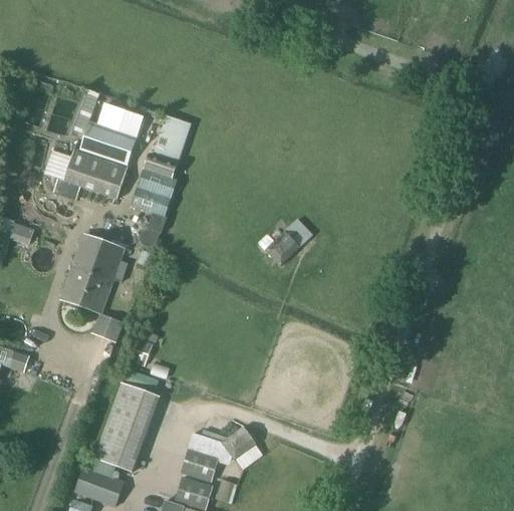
[(160,136),(185,145),(192,123),(167,114),(160,136)]
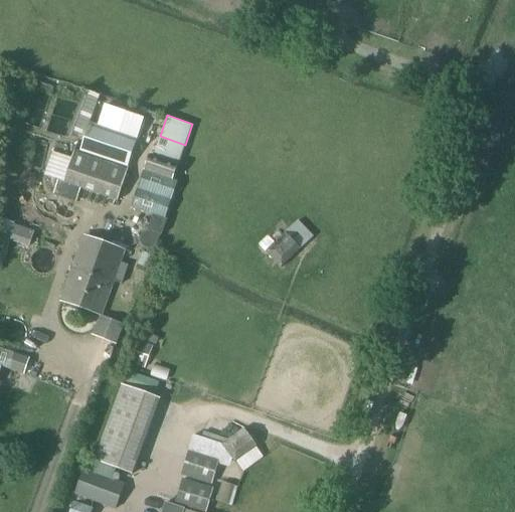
[(73,150),(63,181),(117,199),(127,168),(73,150)]
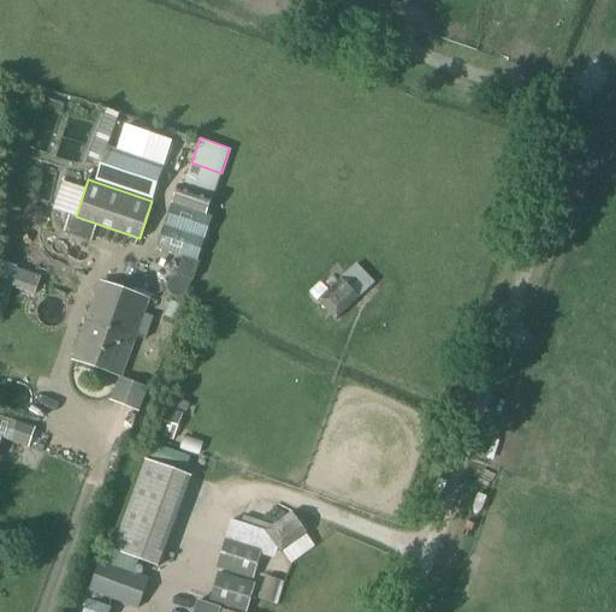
[(191,280),(194,281),(200,261),(197,260),(212,217),(207,214),(213,196),(184,185),(178,183),(175,190),(157,247),(182,255),(176,275),(170,278),(166,286),(171,295),(179,297),(187,293),(191,280)]
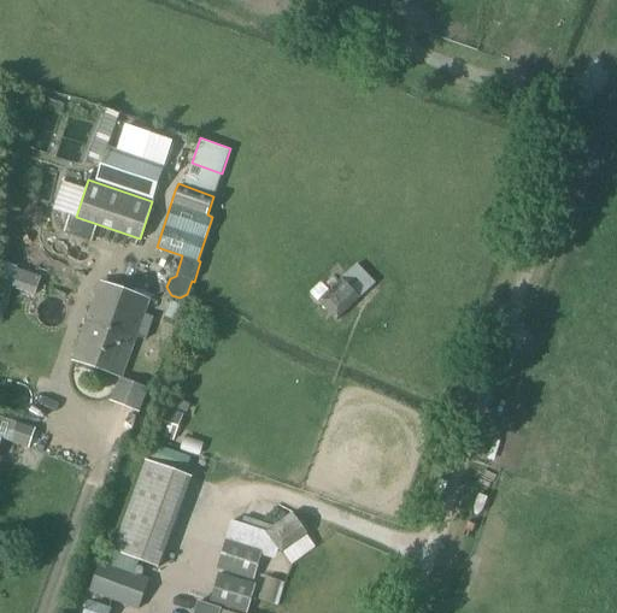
[(357,261),(340,277),(317,299),(335,318),(375,281),(357,261)]
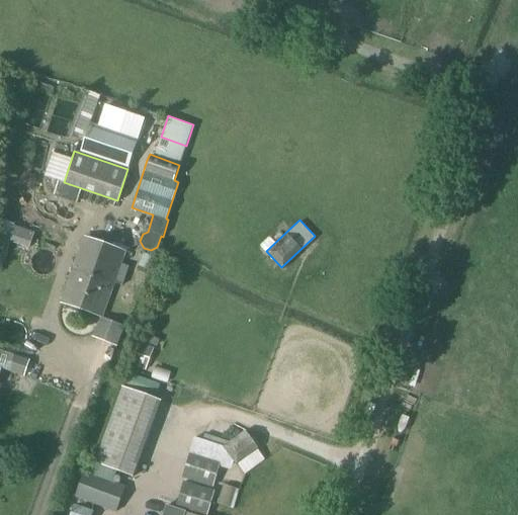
[(61,302),(101,316),(113,281),(121,283),(128,265),(119,263),(124,250),(84,236),(61,302)]
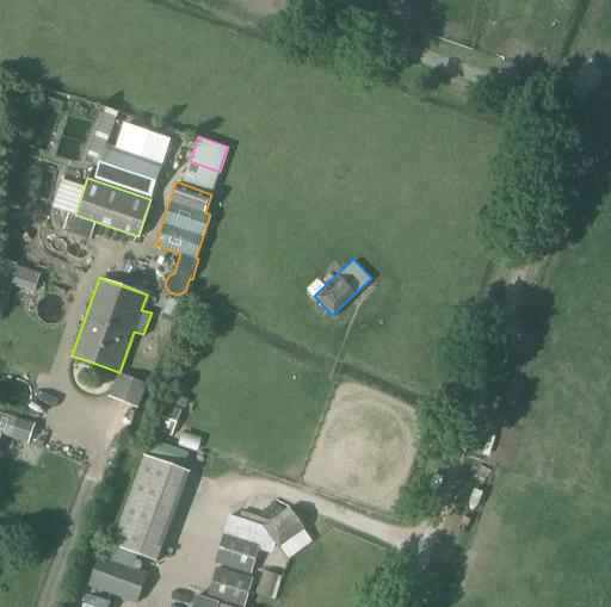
[(130,403),(136,406),(146,383),(119,372),(110,395),(130,403)]
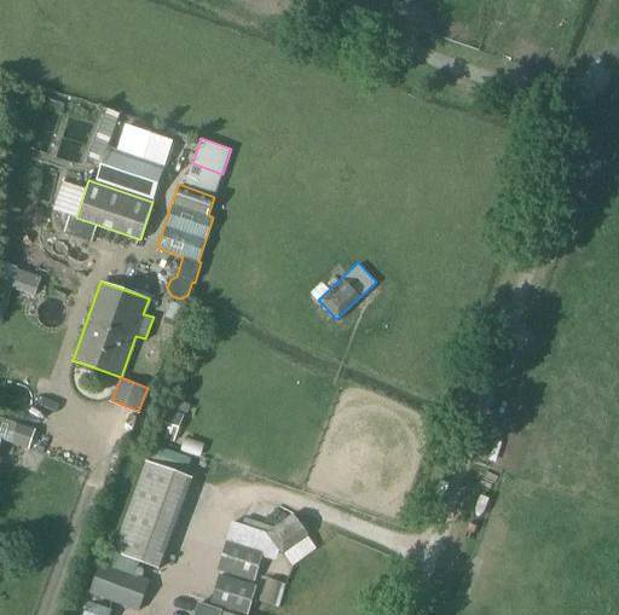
[(17,423),(11,442),(29,448),(35,428),(17,423)]
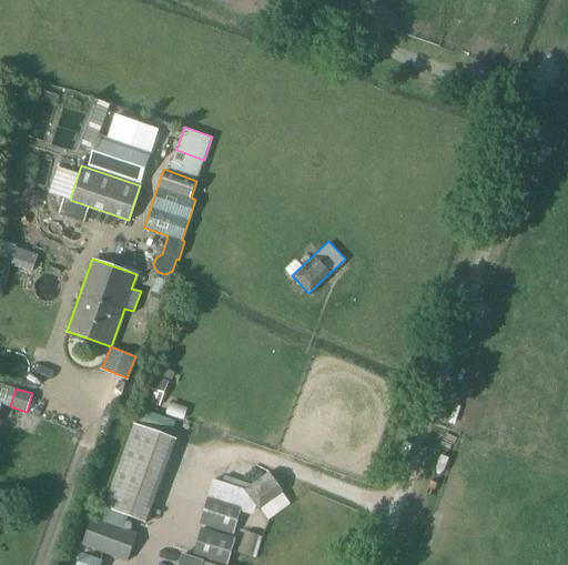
[(175,420),(143,409),(138,423),(170,434),(175,420)]
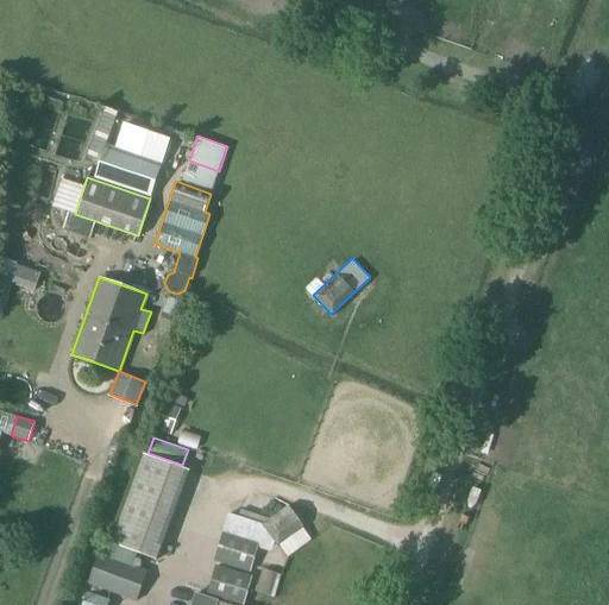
[(303,525),(288,505),(288,504),(262,523),(277,544),(303,525)]
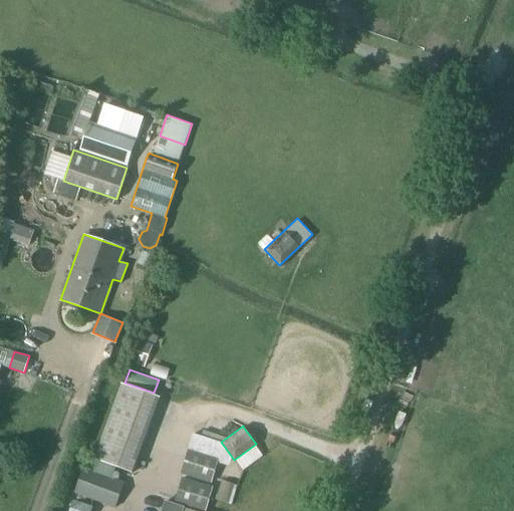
[(180,473),(205,480),(210,481),(218,457),(188,448),(180,473)]
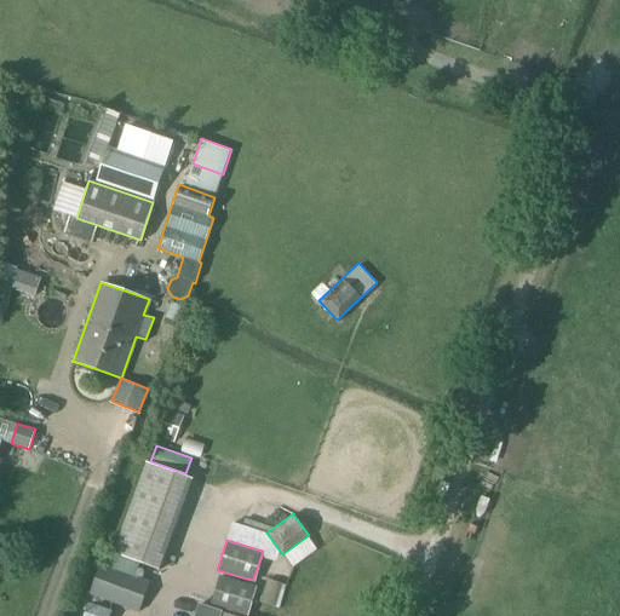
[(101,563),(96,579),(90,593),(138,610),(149,581),(101,563)]
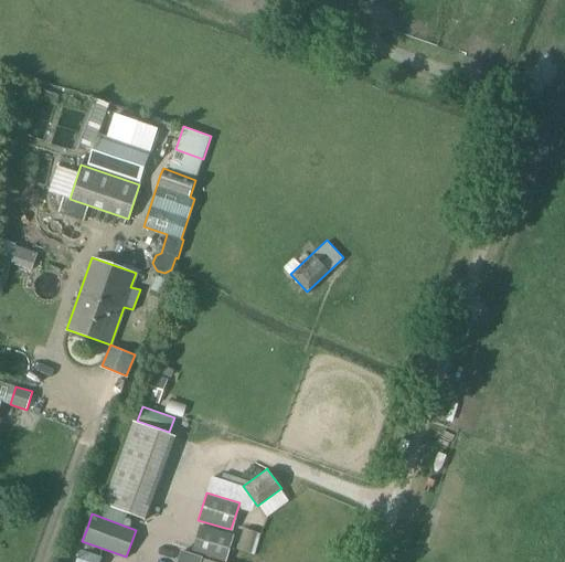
[(200,525),(199,528),(192,551),(225,561),(233,534),(200,525)]
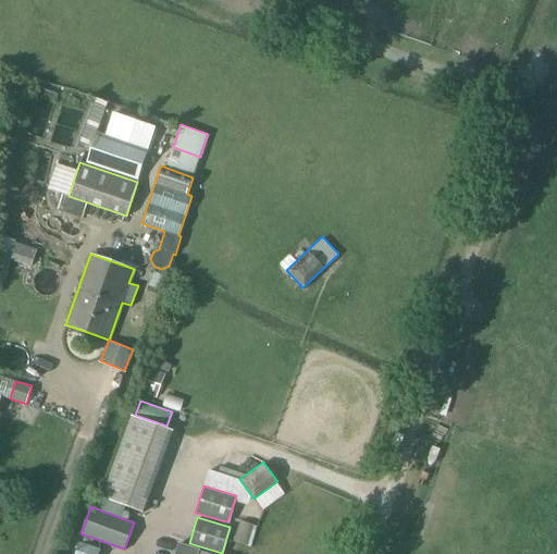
[(98,553),(100,549),(78,541),(74,553),(98,553)]
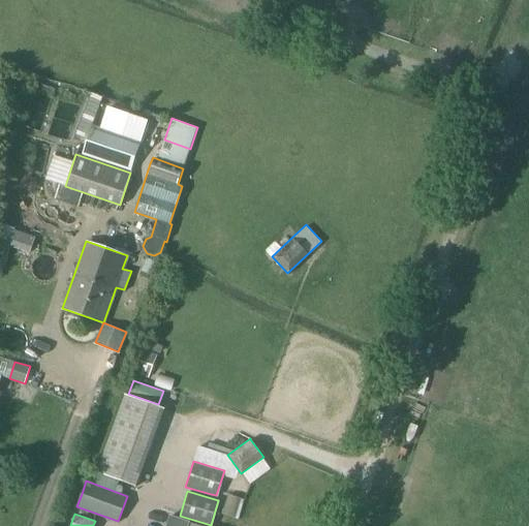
[(186,525),(188,520),(170,515),(165,525),(186,525)]
